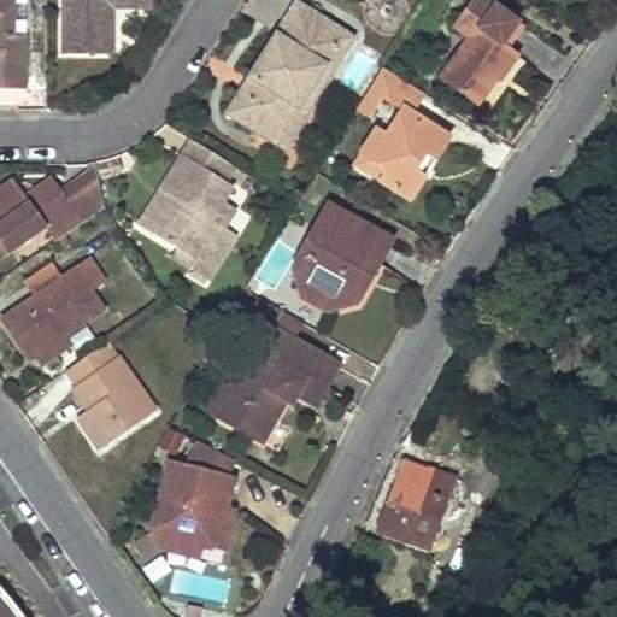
[(15,0),(0,0),(0,89),(25,90),(25,39),(15,39),(15,0)]
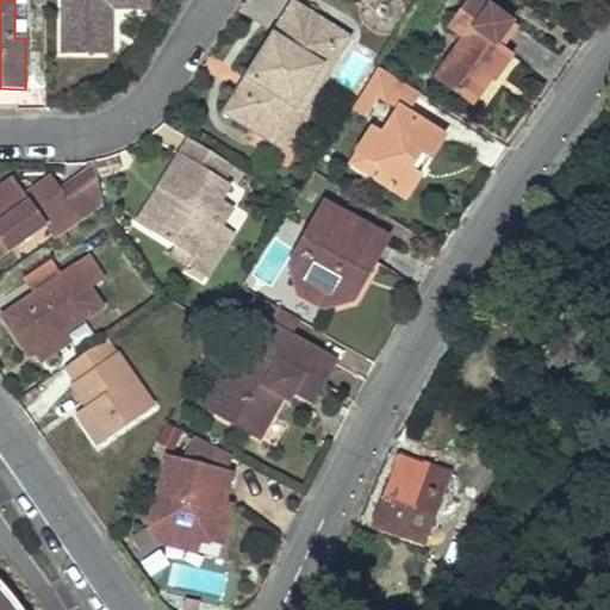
[(63,0),(63,51),(104,51),(104,7),(112,7),(130,7),(130,6),(129,0),(63,0)]
